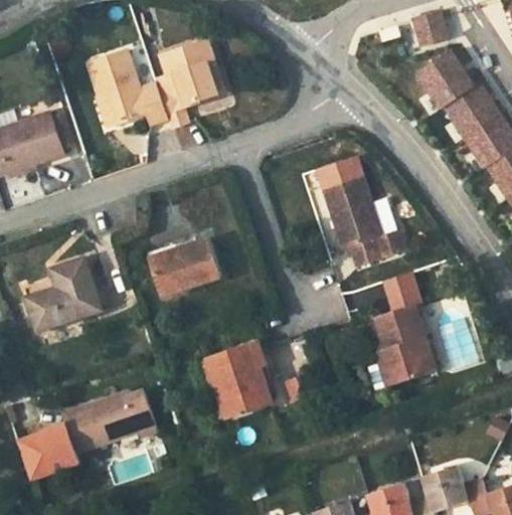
[(447,39),(438,10),(412,18),(420,46),(447,39)]
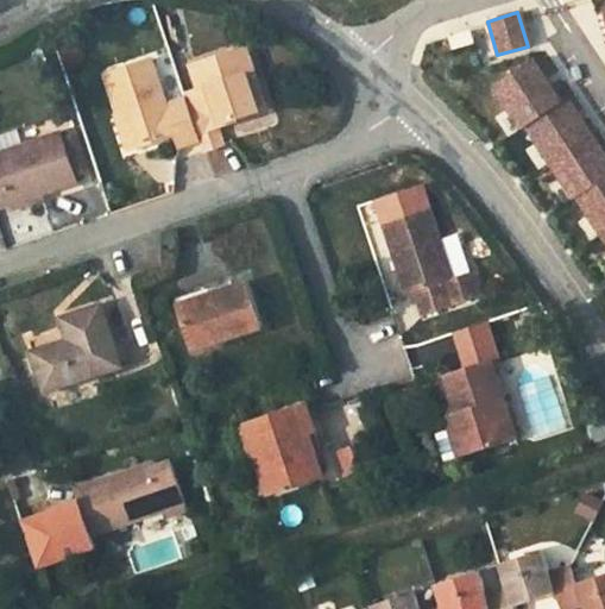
[(472,43),(467,31),(447,37),(451,49),(472,43)]
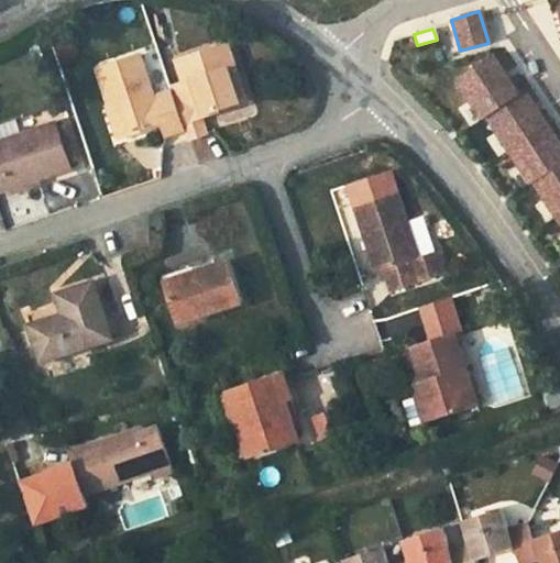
[(191,97),(174,102),(184,130),(188,142),(207,135),(201,118),(237,106),(226,70),(233,67),(226,45),(175,61),(184,90),(188,88),(191,97)]
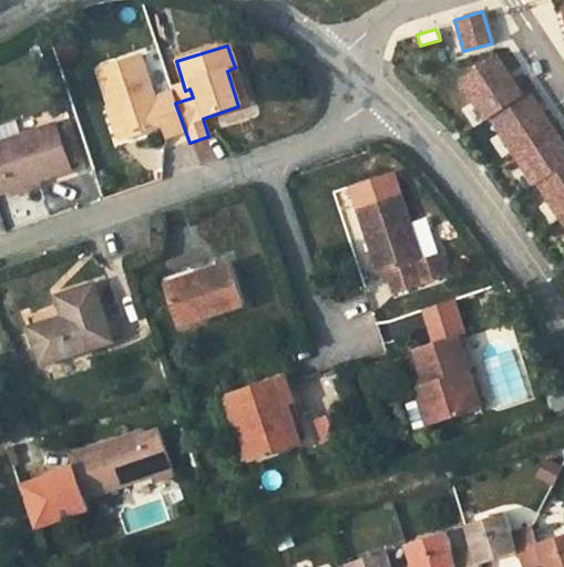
[(185,131),(175,103),(172,91),(153,98),(139,55),(98,70),(110,109),(118,106),(129,136),(162,125),(167,136),(185,131)]
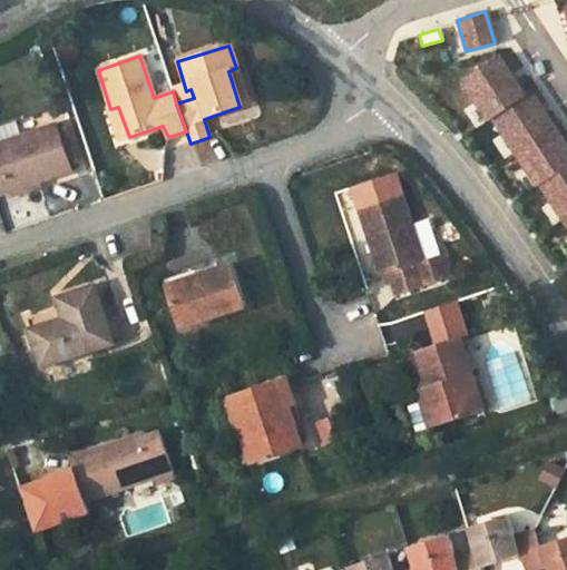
[(566,149),(563,141),(541,111),(529,91),(524,95),(510,75),(498,56),(461,80),(488,120),(491,118),(536,186),(539,185),(566,226),(566,149)]
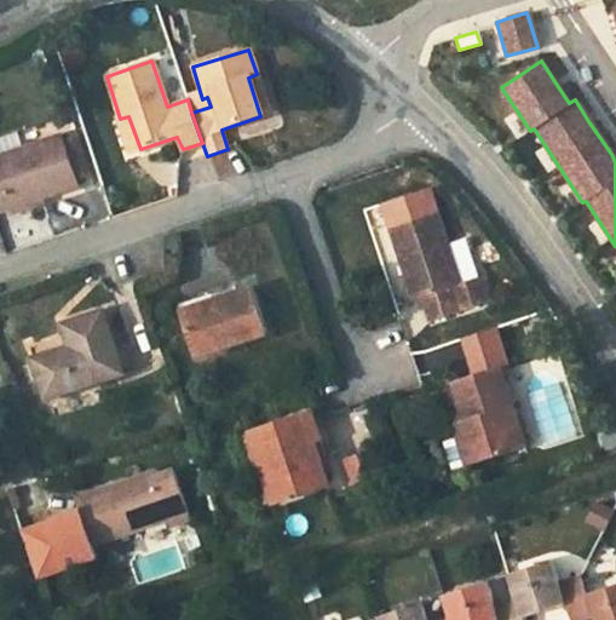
[(270,113),(257,74),(248,78),(260,116),(270,113)]
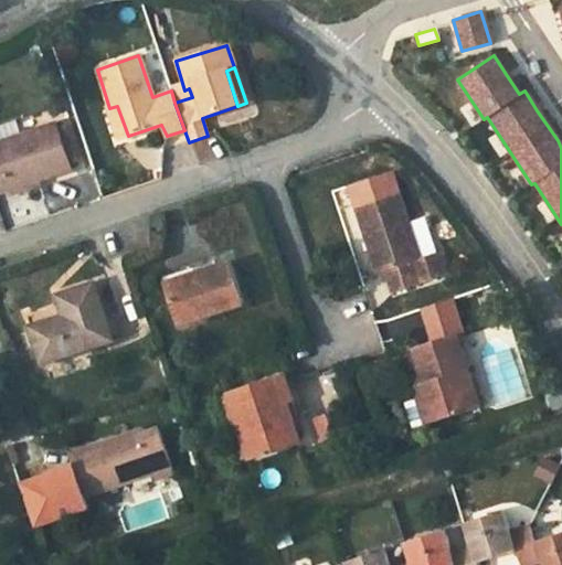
[(117,106),(109,108),(108,109),(119,139),(128,136),(117,106)]
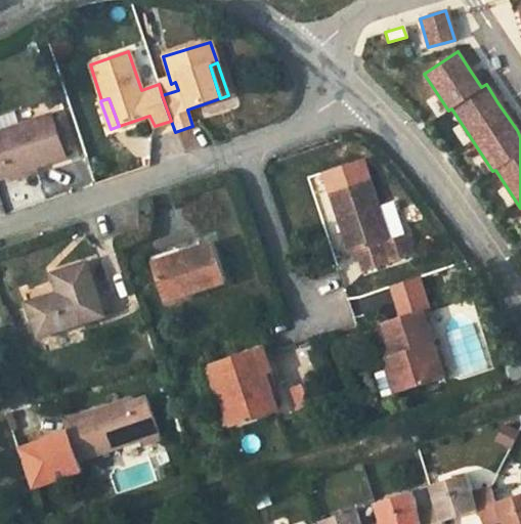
[(0,132),(20,125),(16,111),(0,115),(0,132)]
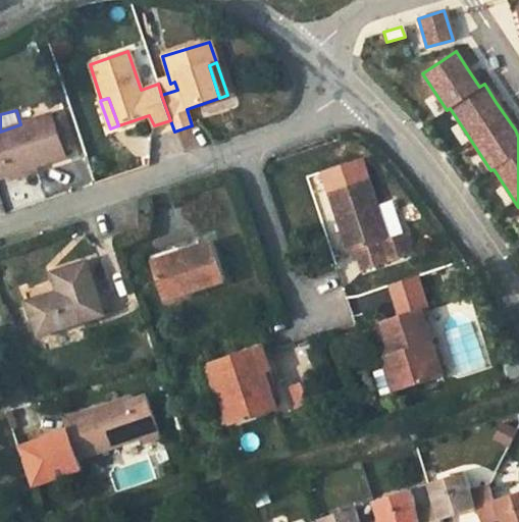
[(0,177),(7,175),(34,166),(66,155),(51,114),(20,124),(0,132),(0,177)]
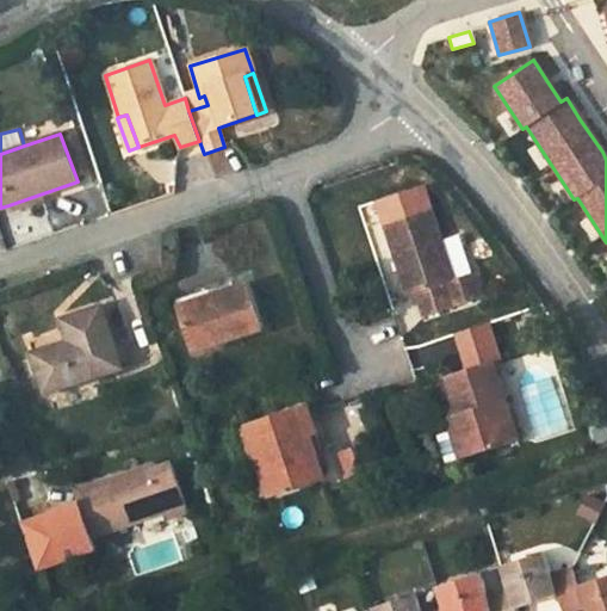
[(381,222),(428,207),(421,185),(373,199),(381,222)]
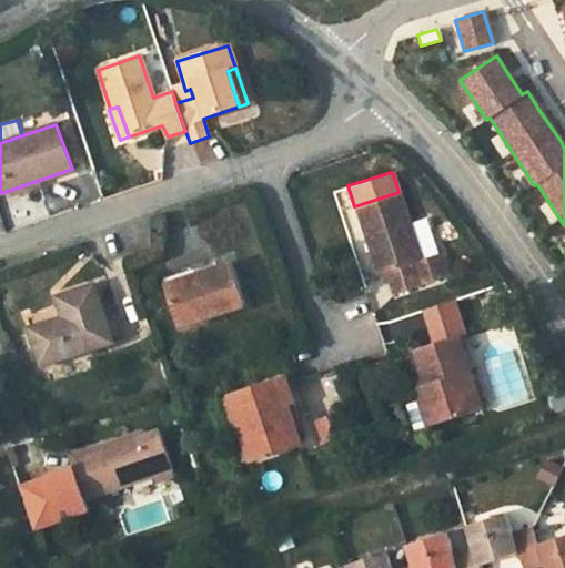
[(38,186),(37,181),(8,191),(9,196),(38,186)]
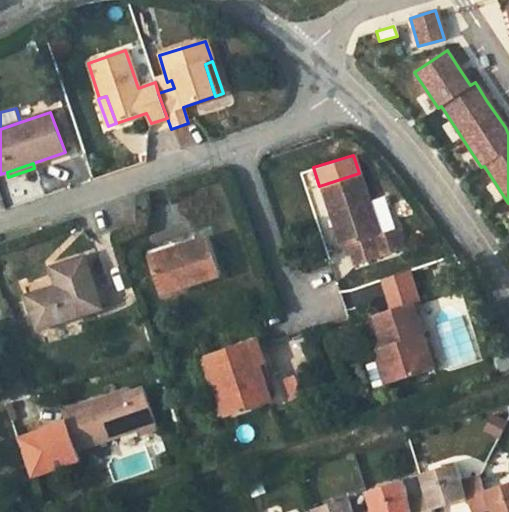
[(359,173),(319,186),(341,247),(348,245),(354,264),(402,248),(396,228),(394,228),(383,196),(369,200),(359,173)]
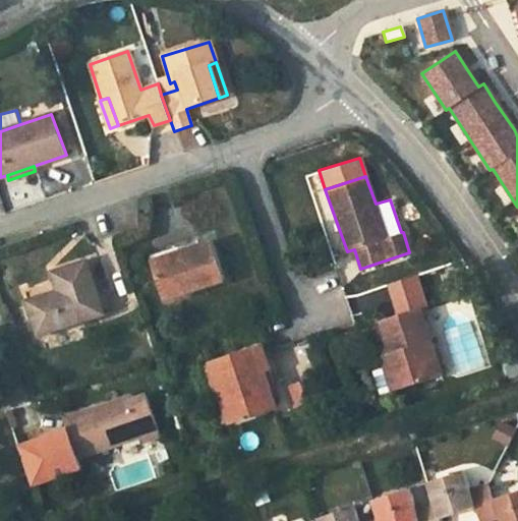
[(211,240),(149,261),(162,299),(223,279),(211,240)]
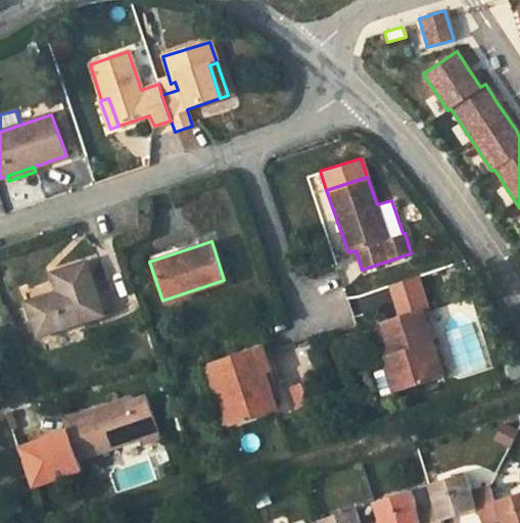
[(83,263),(51,273),(58,291),(26,302),(36,334),(101,313),(83,263)]
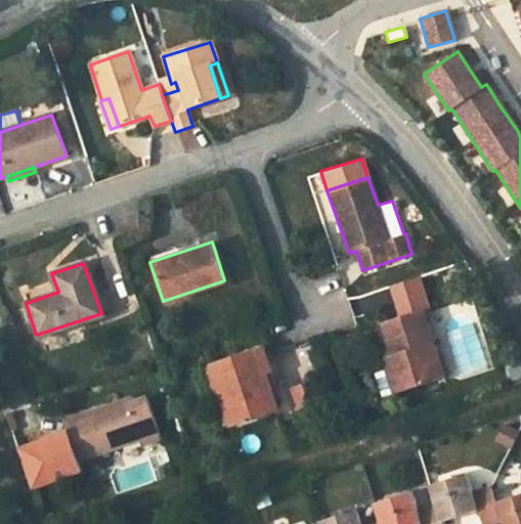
[(397,316),(422,309),(426,308),(417,277),(388,287),(397,316)]
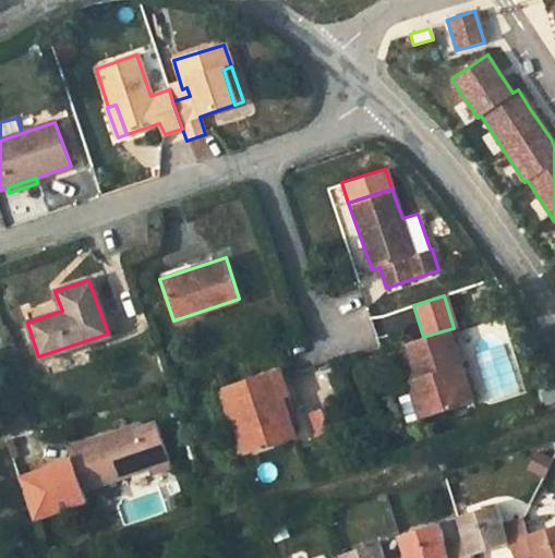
[(407,342),(419,378),(422,388),(431,414),(472,401),(449,329),(423,337),(407,342)]
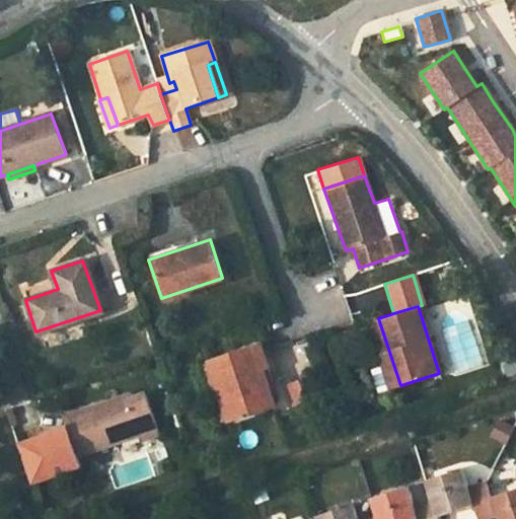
[(259,345),(248,348),(256,372),(263,371),(268,368),(259,345)]
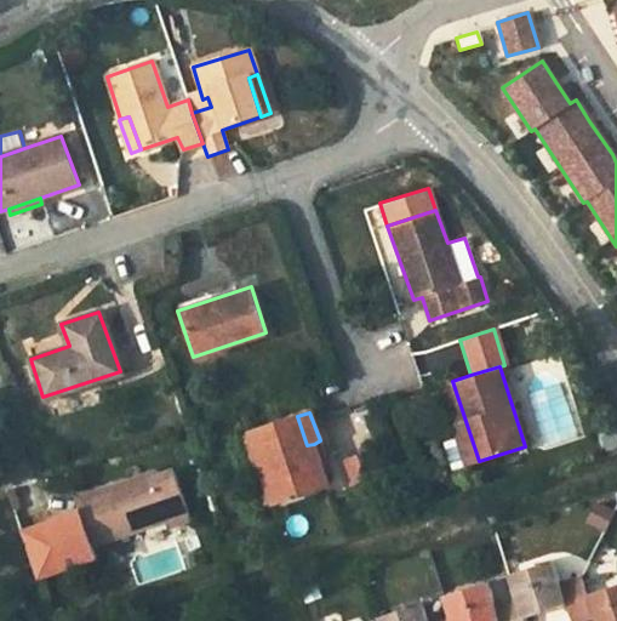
[(307,445),(297,416),(250,433),(251,437),(272,499),(273,502),(327,484),(314,444),(307,445)]
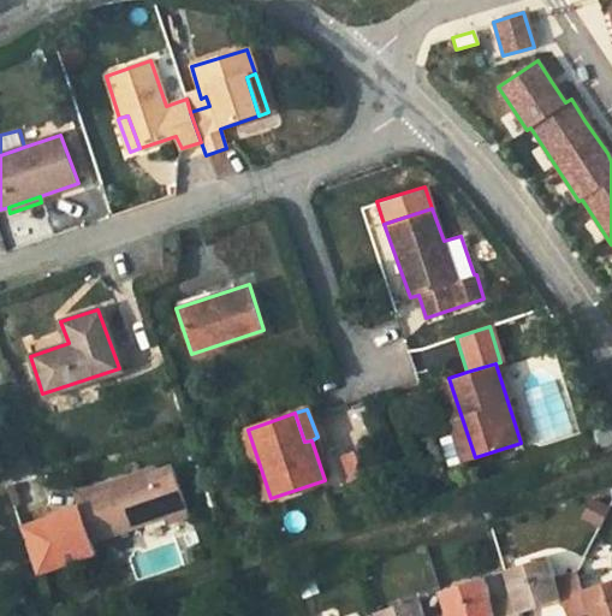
[(465,428),(441,437),(450,466),(475,457),(465,428)]
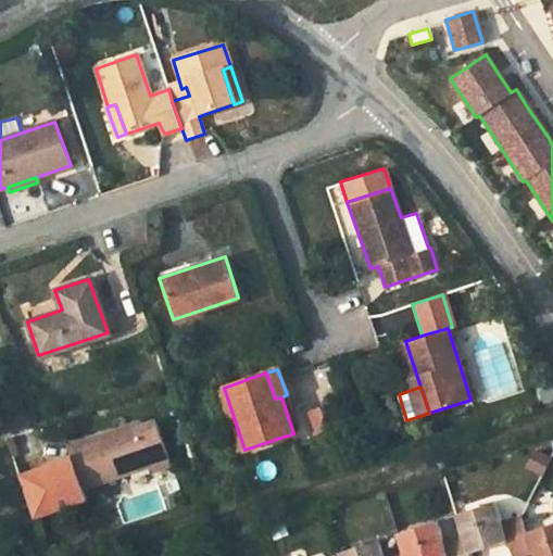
[(243,446),(225,391),(213,394),(231,451),(243,446)]
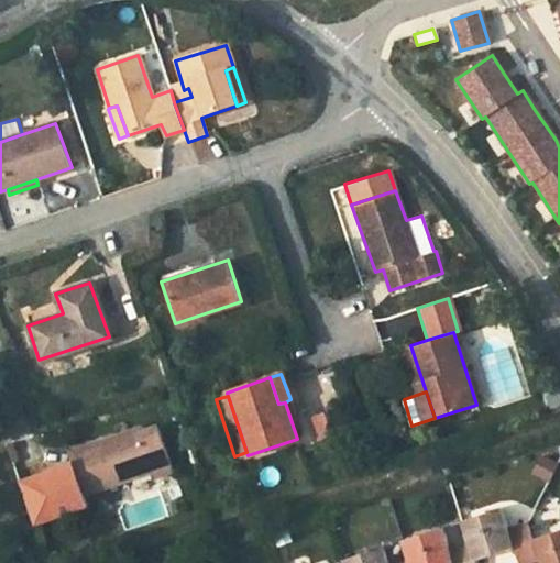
[(343,433),(336,408),(310,418),(319,441),(343,433)]
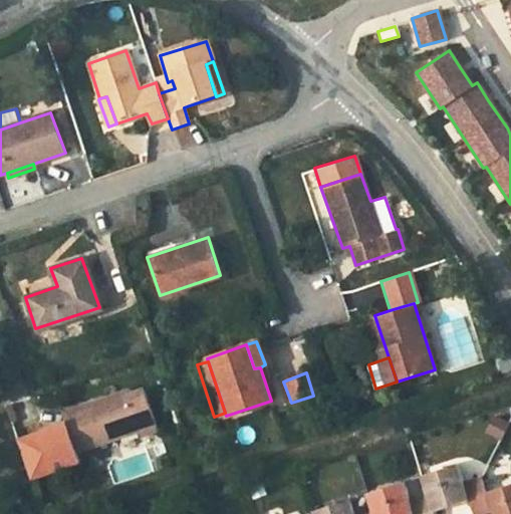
[(63,422),(40,429),(54,469),(78,461),(75,452),(137,432),(138,437),(154,432),(140,391),(126,396),(123,391),(60,412),(63,422)]
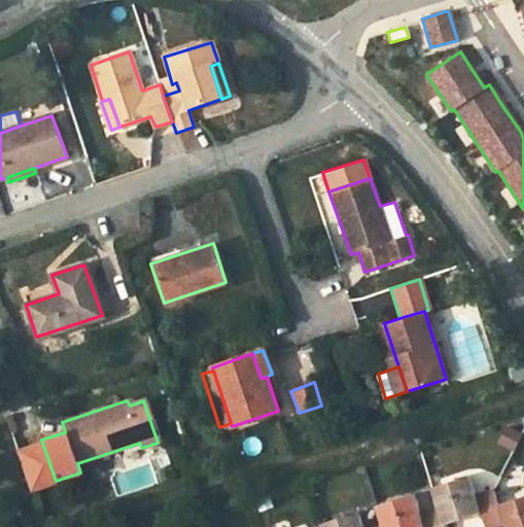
[(500,426),(493,445),(512,452),(519,433),(500,426)]
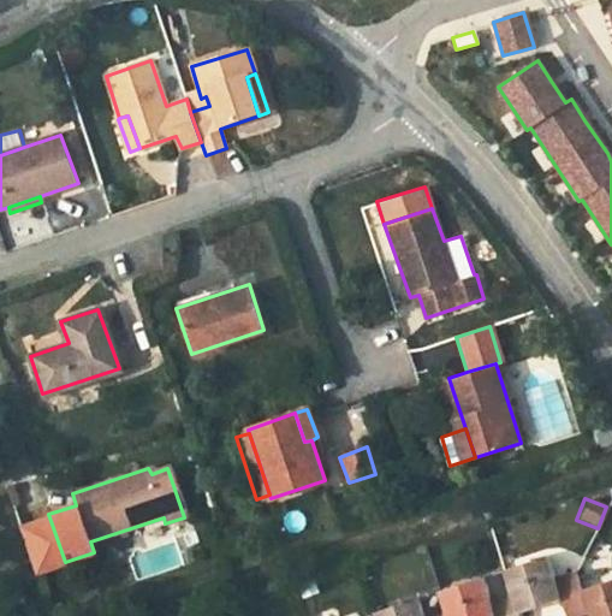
[(65,562),(48,514),(18,523),(35,573),(65,562)]
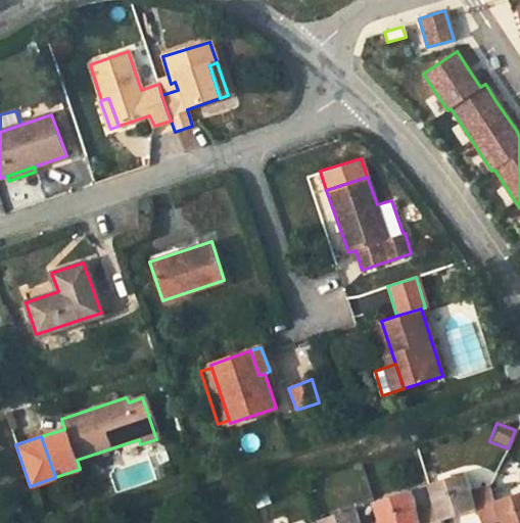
[(475,507),(469,490),(463,472),(426,484),(432,503),(414,509),(419,522),(439,522),(438,519),(475,507)]
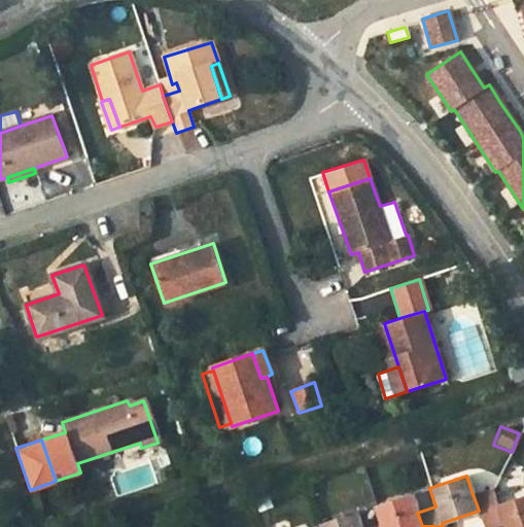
[(487,526),(502,523),(503,526),(523,526),(523,495),(496,503),(491,488),(473,494),(479,511),(484,526),(487,526)]
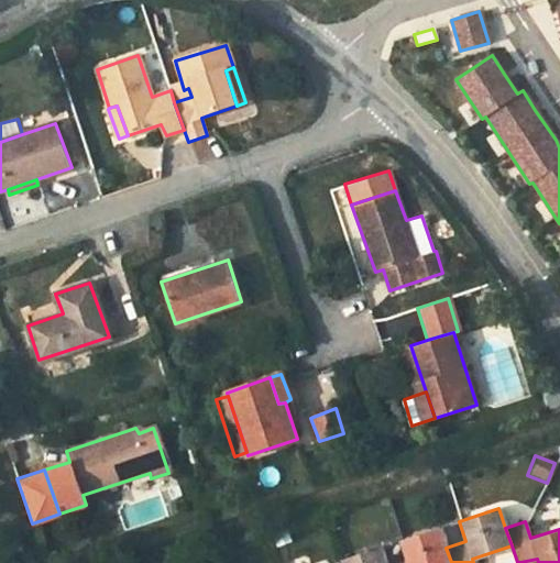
[(451,562),(446,548),(439,528),(399,541),(406,560),(396,562),(451,562)]
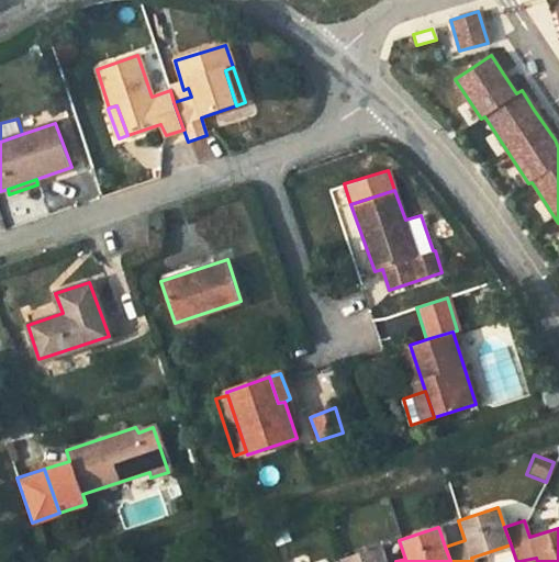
[(383,561),(379,547),(339,559),(339,561),(383,561)]
